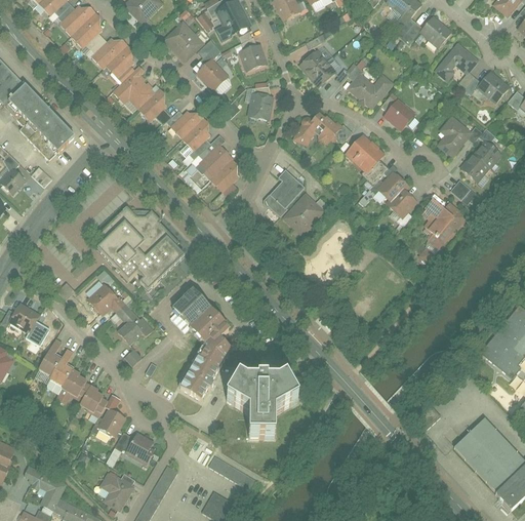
[(107,65),(123,81),(132,71),(143,62),(114,33),(108,39),(99,31),(106,25),(81,0),(75,5),(70,0),(38,0),(51,13),(54,10),(62,17),(58,21),(84,47),(87,44),(95,52),(92,55),(104,68),(107,65)]
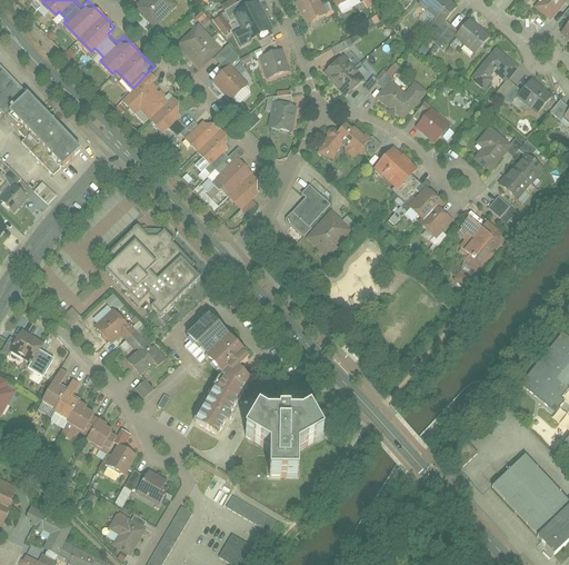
[(138,0),(135,5),(156,25),(178,1),(177,0),(138,0)]
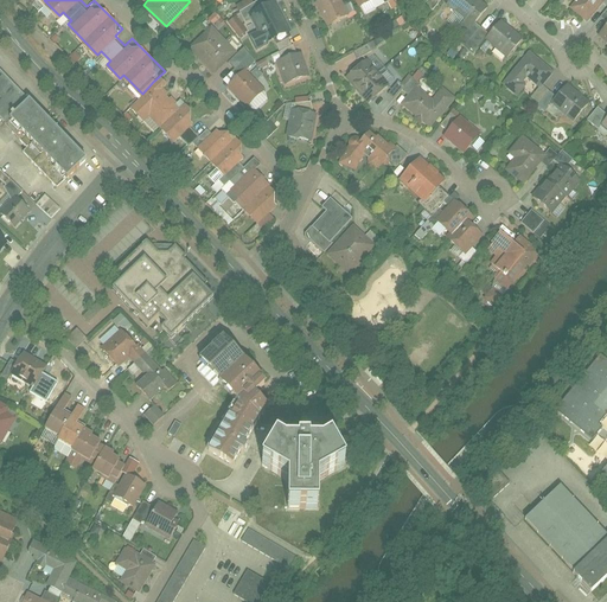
[(248,31),(256,46),(287,30),(270,0),(264,0),(248,8),(257,26),(248,31)]
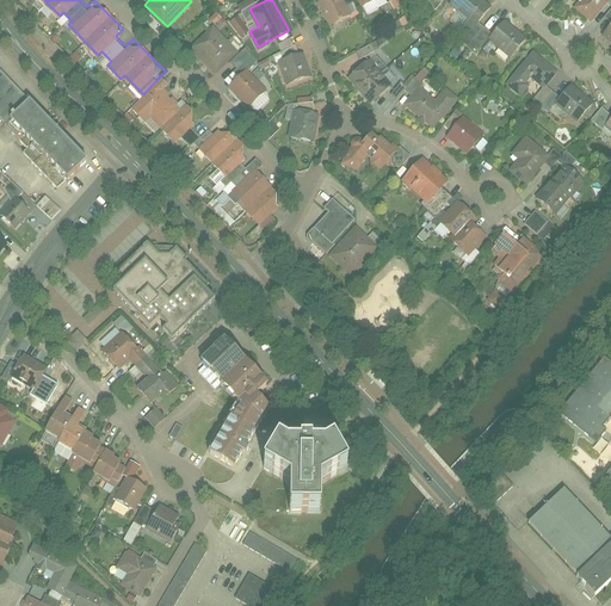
[(316,0),(328,22),(349,11),(341,0),(316,0)]
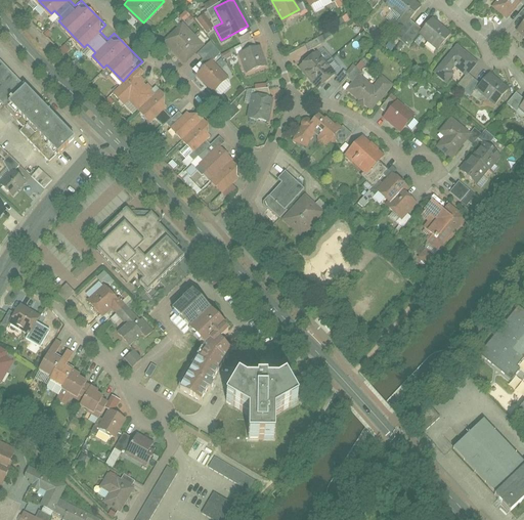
[(385,0),(384,1),(406,19),(420,3),(416,0),(385,0)]
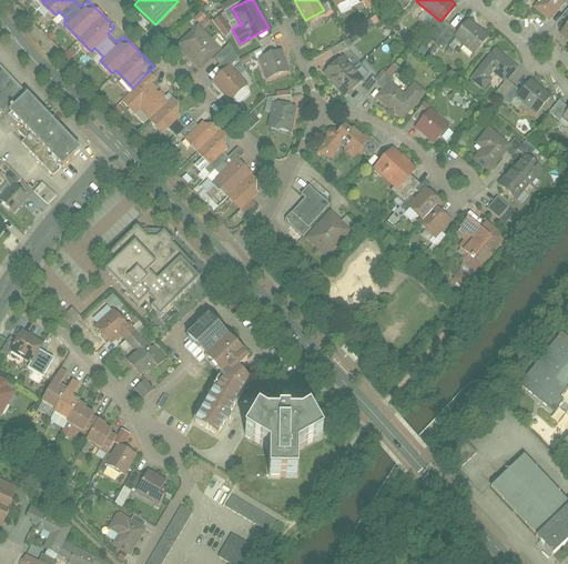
[(537,0),(534,4),(548,18),(564,0),(537,0)]
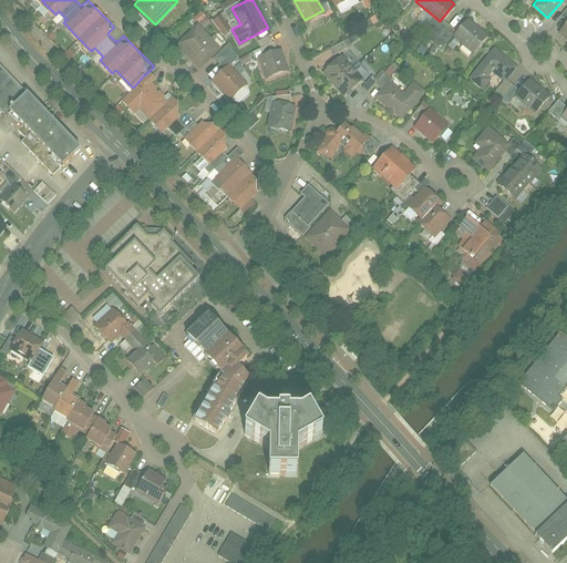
[(202,8),(193,13),(199,23),(207,18),(202,8)]
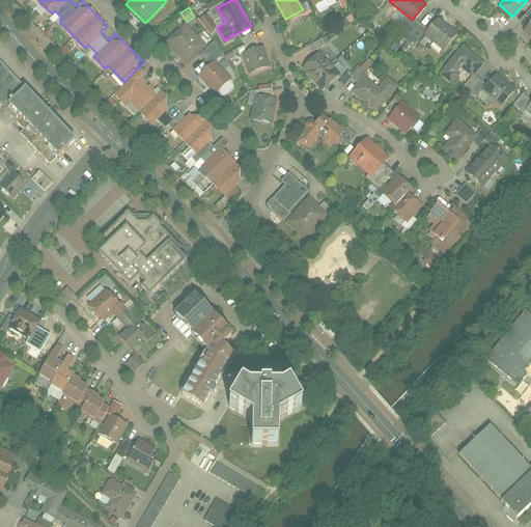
[(206,10),(198,16),(207,30),(215,25),(206,10)]
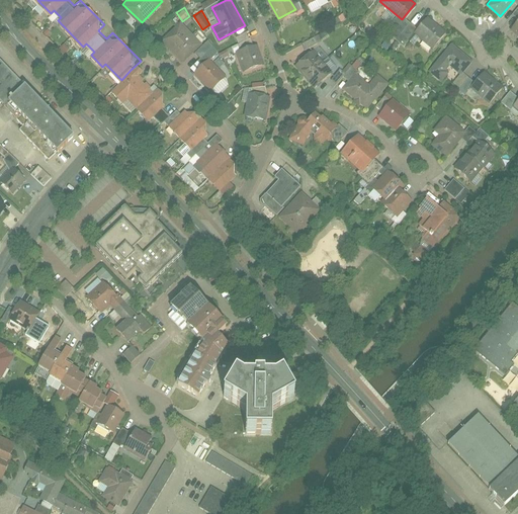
[(414,30),(433,47),(444,32),(426,17),(414,30)]
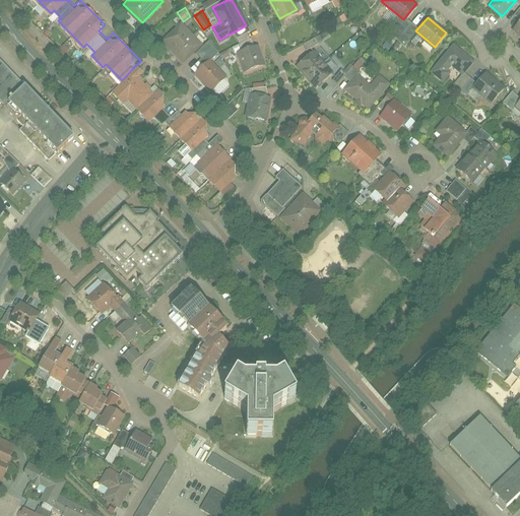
[(196,38),(181,21),(165,37),(180,53),(196,38)]
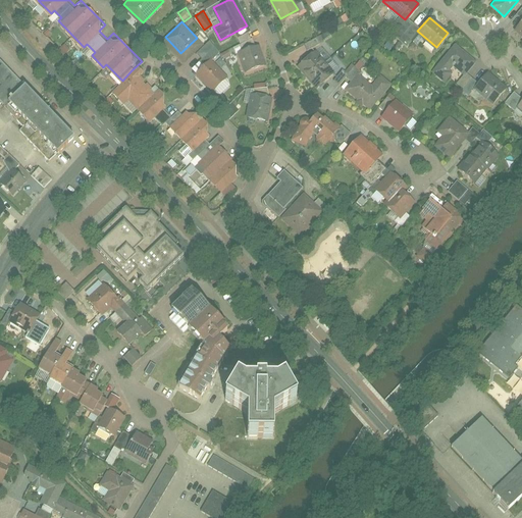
[(455,41),(430,68),(444,80),(450,72),(447,69),(452,63),(464,73),(476,59),(455,41)]
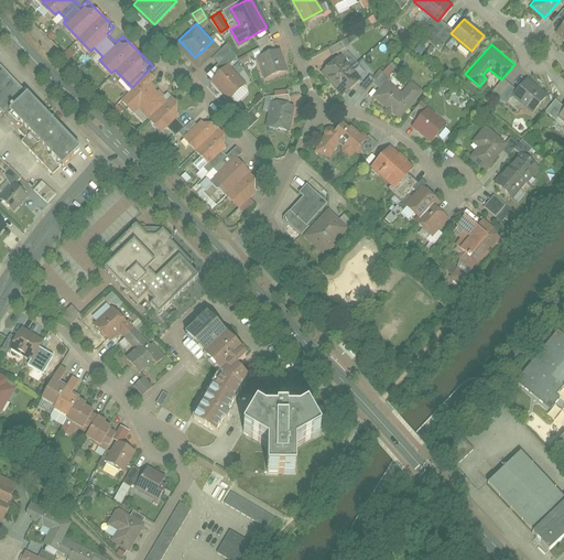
[(273,47),(256,55),(263,74),(281,67),(273,47)]
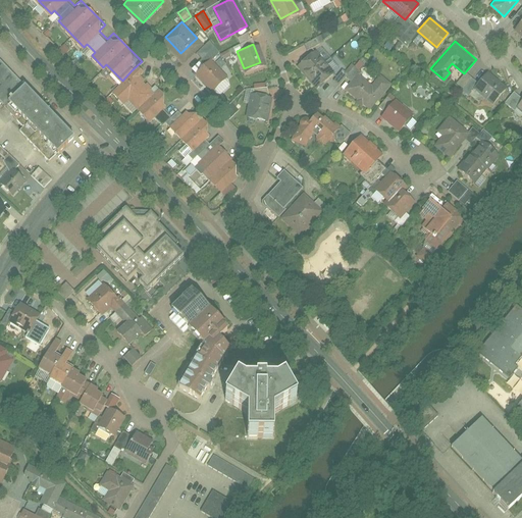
[(312,49),(296,64),(316,87),(332,72),(312,49)]
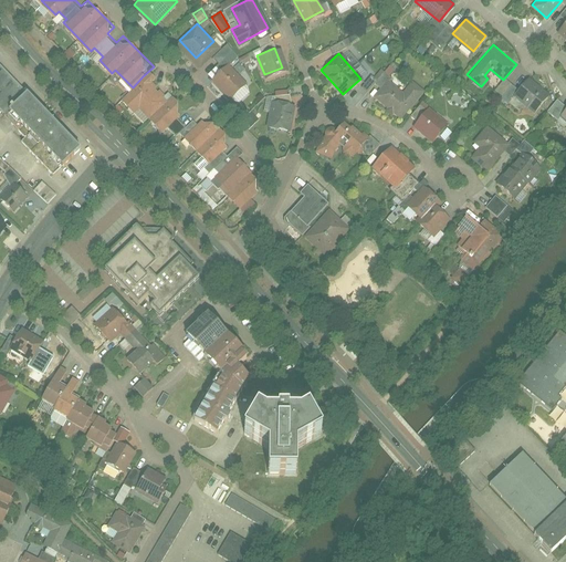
[(0,110),(51,163),(75,139),(28,90),(0,60),(0,110)]
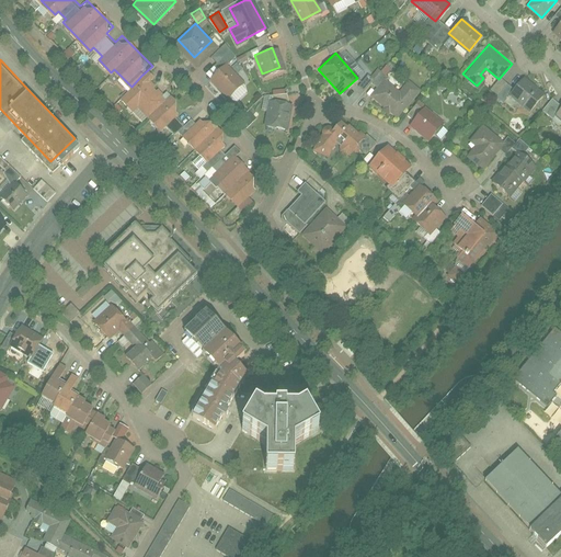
[(220,61),(207,75),(231,99),(244,86),(220,61)]
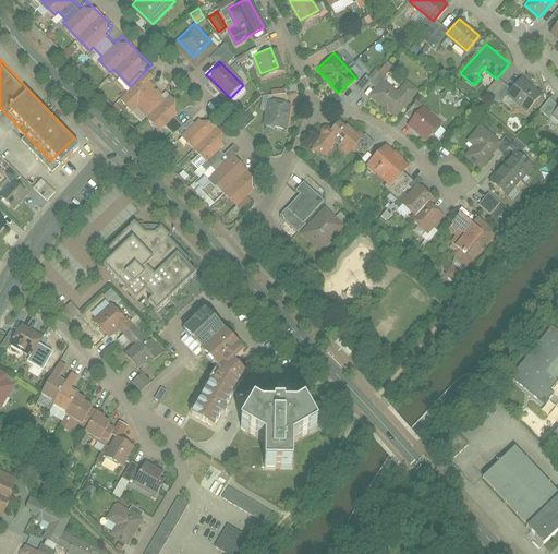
[(520,72),(505,88),(502,91),(521,108),(538,89),(536,88),(520,72)]
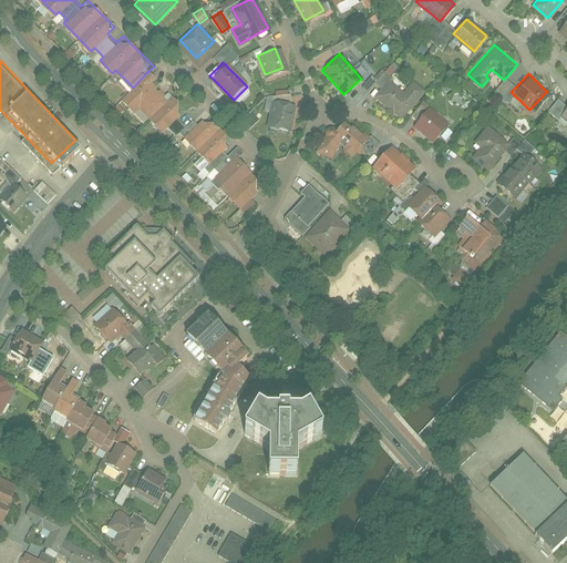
[(133,88),(122,99),(140,118),(146,111),(171,135),(174,132),(179,137),(183,134),(202,153),(200,154),(219,173),(215,176),(230,192),(226,195),(238,207),(229,215),(239,225),(249,215),(245,211),(266,190),(227,151),(235,143),(218,128),(214,132),(200,119),(197,122),(193,118),(186,124),(178,116),(187,108),(173,93),(166,100),(143,77),(133,88)]
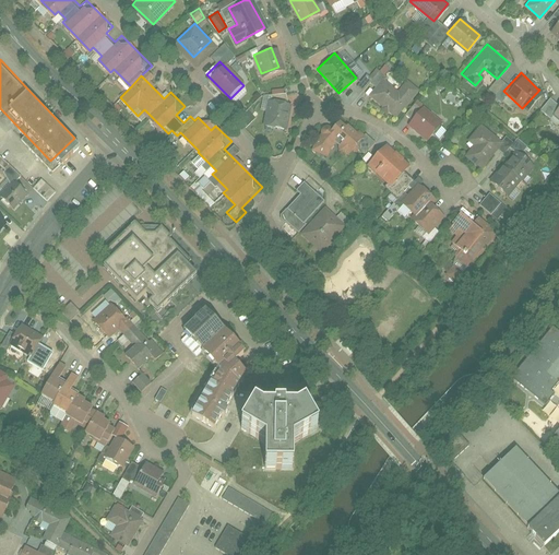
[(378,75),(367,89),(393,110),(412,89),(400,78),(392,86),(378,75)]
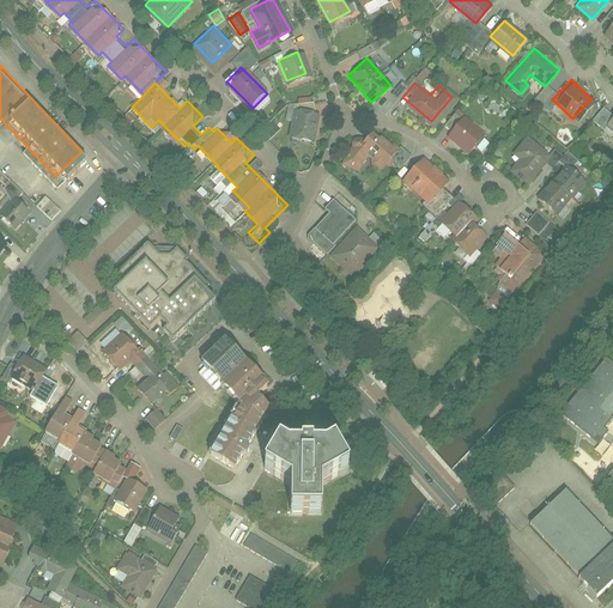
[(295,135),(315,137),(317,110),(297,109),(295,135)]
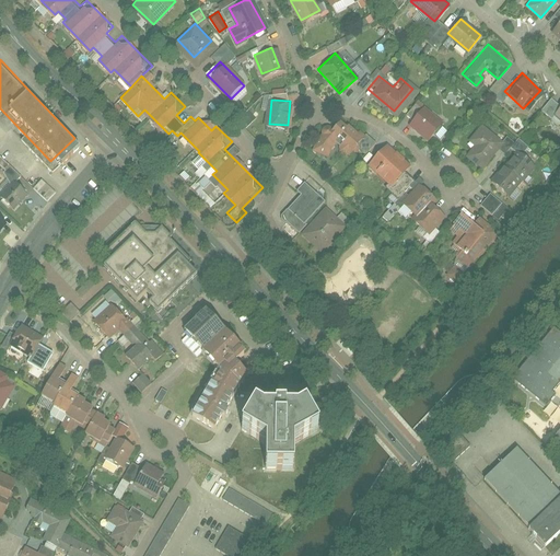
[(440,119),(418,102),(406,117),(428,135),(440,119)]
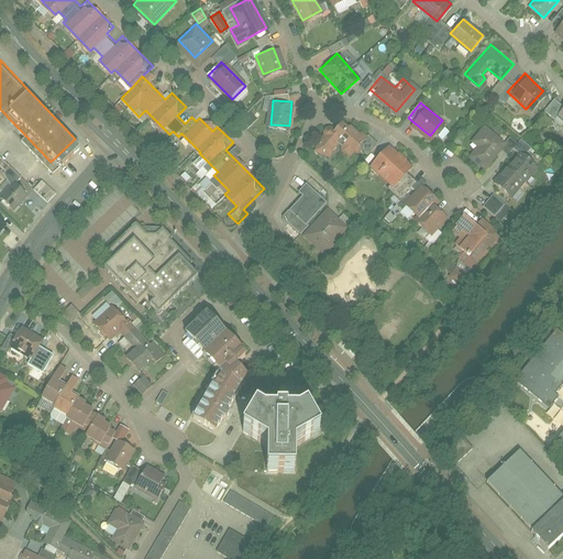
[(562,106),(552,120),(562,128),(562,106)]
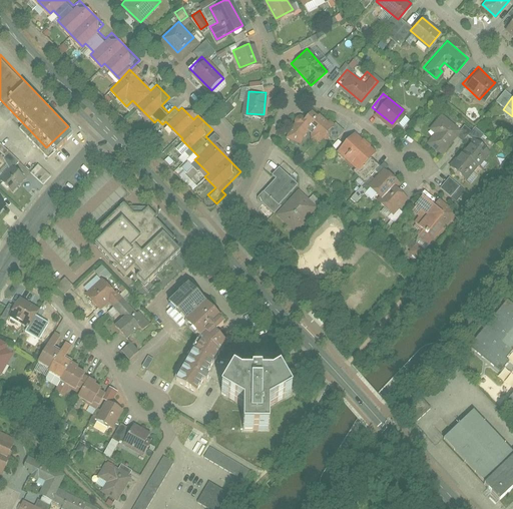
[(218,106),(225,113),(234,104),(226,97),(218,106)]
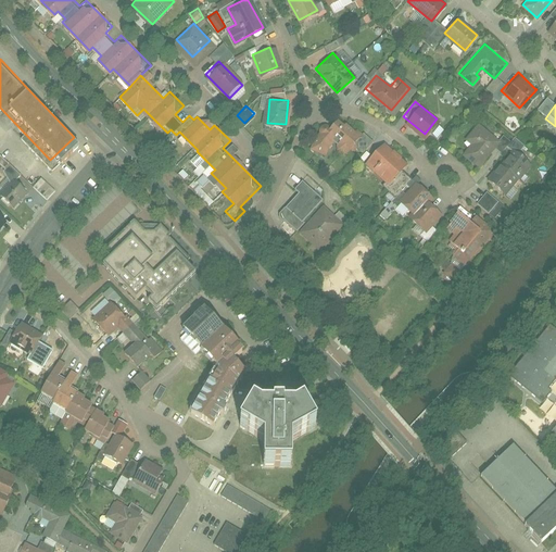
[(497,138),(472,116),(460,130),(467,137),(458,147),(476,162),(497,138)]
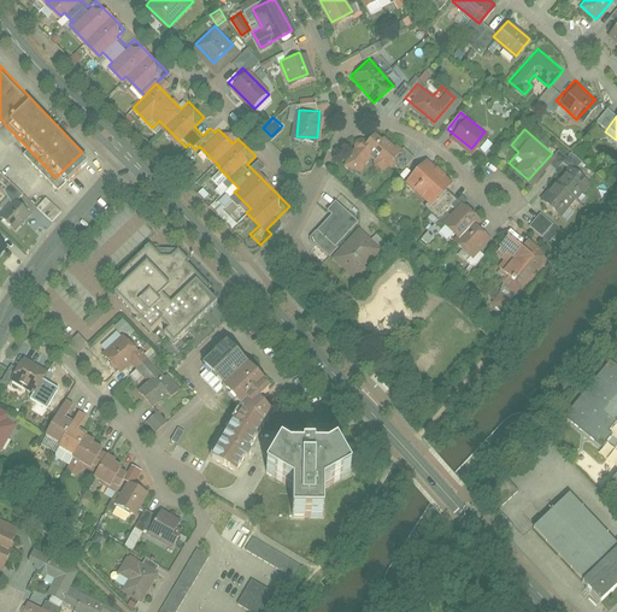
[(391,146),(370,130),(347,158),(357,166),(366,154),(377,163),(391,146)]
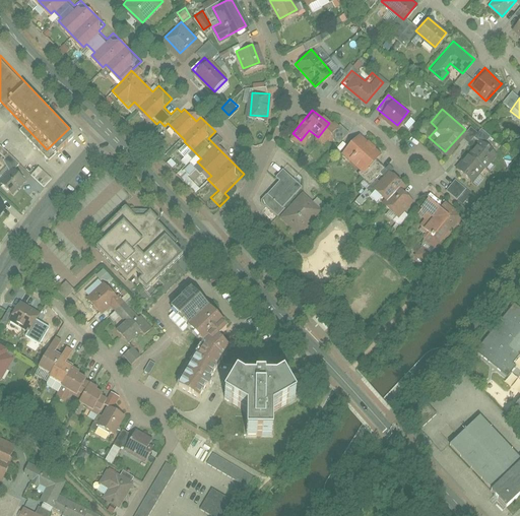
[(408,115),(402,123),(407,127),(413,119),(408,115)]
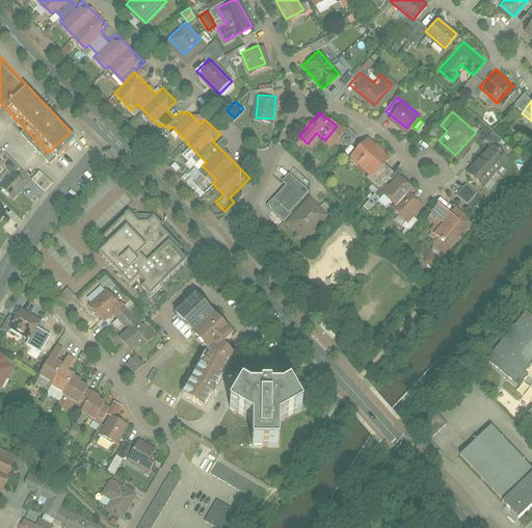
[(495,143),(501,137),(491,129),(486,135),(495,143)]
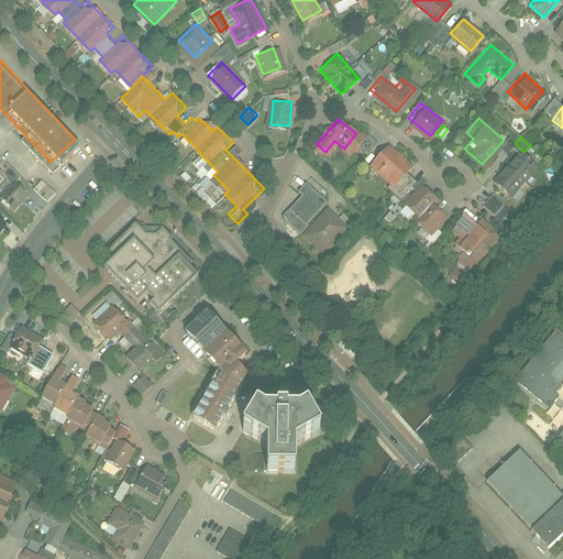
[(400,165),(407,159),(387,139),(371,155),(393,176),(386,183),(398,194),(414,178),(400,165)]
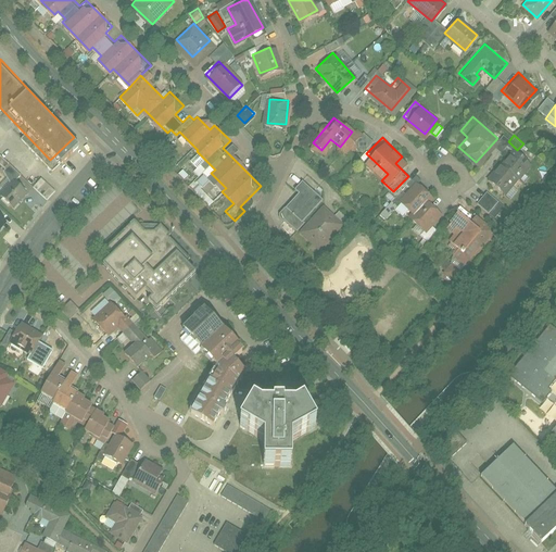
[(529,161),(509,145),(488,171),(506,187),(529,161)]
